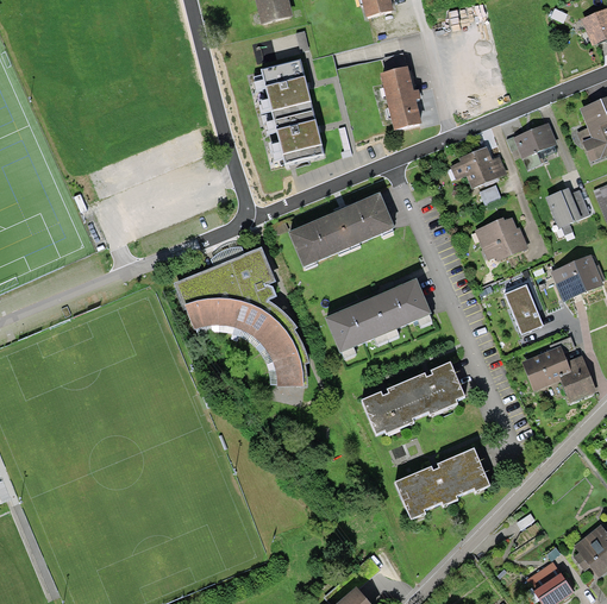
[(255,0),(261,21),(289,14),(286,0),(255,0)]
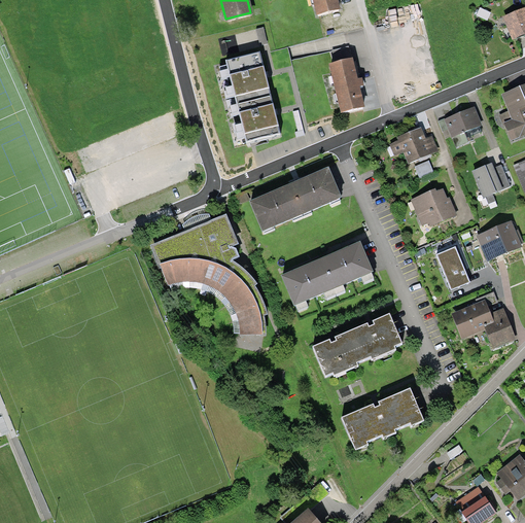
[(313,0),(317,13),(341,8),(339,0),(313,0)]
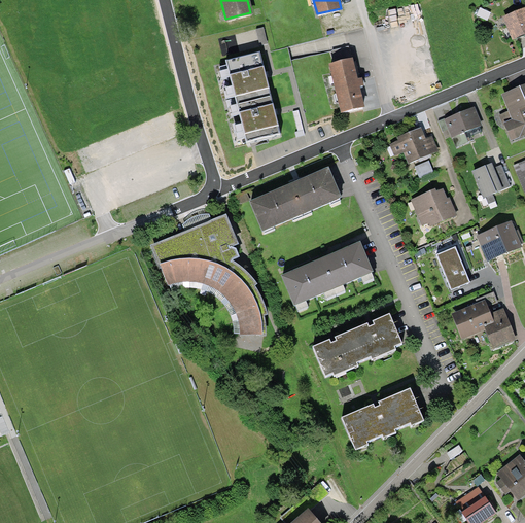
[(502,14),(513,38),(524,32),(524,6),(502,14)]
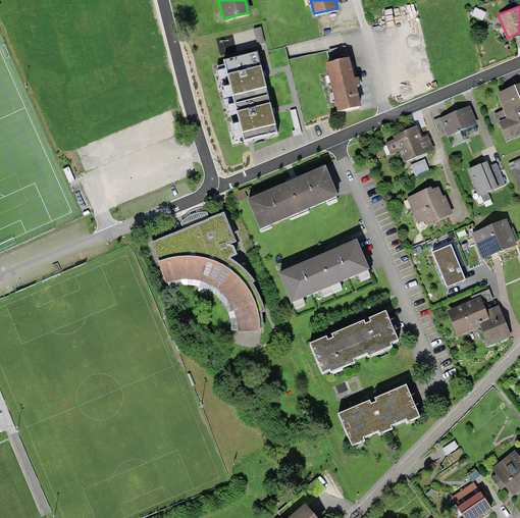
[(257,47),(220,57),(244,143),(280,133),(257,47)]
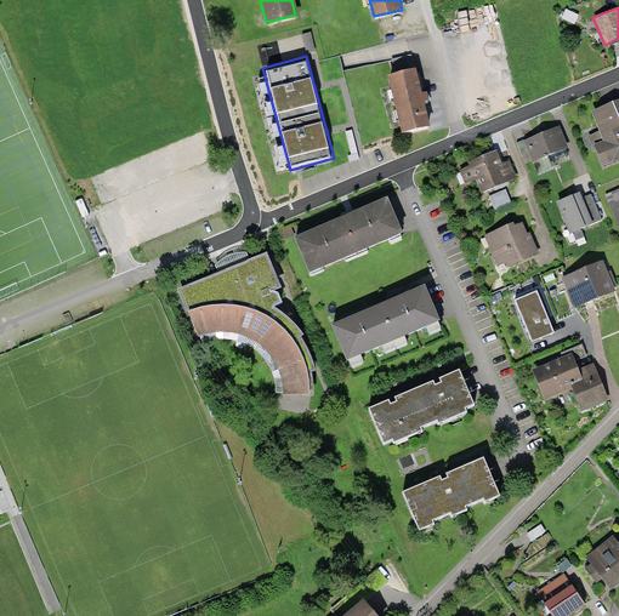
[(414,66),(388,72),(402,131),(427,125),(414,66)]
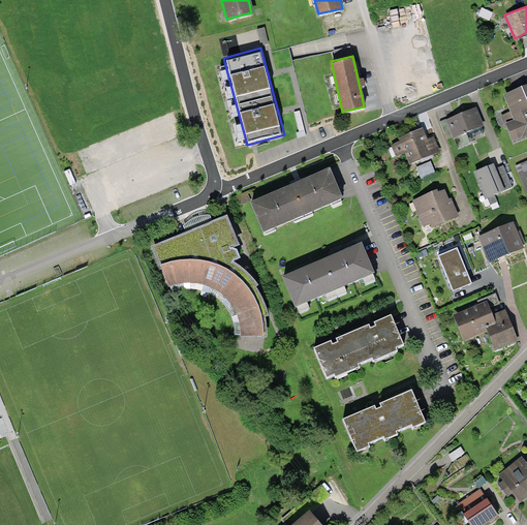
[(526,83),(502,92),(513,118),(504,121),(512,139),(526,133),(526,83)]
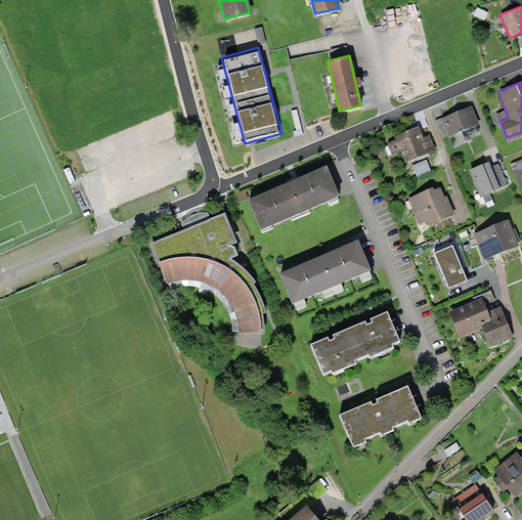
[(472,104),(441,117),(453,146),(466,141),(461,130),(479,123),(472,104)]
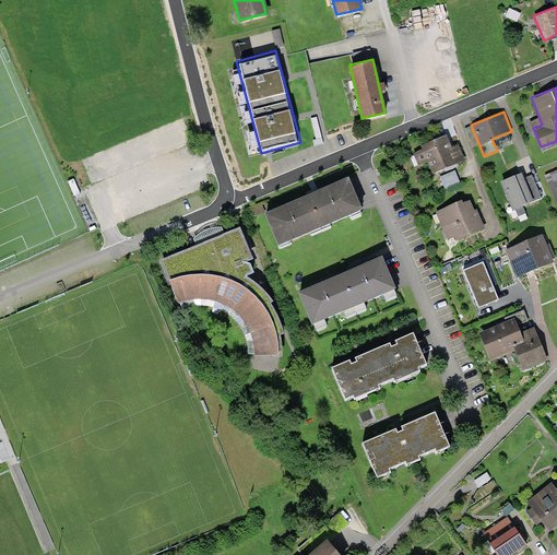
[(422,148),(413,151),(418,164),(428,161),(433,172),(466,160),(460,142),(452,144),(448,133),(421,143),(422,148)]
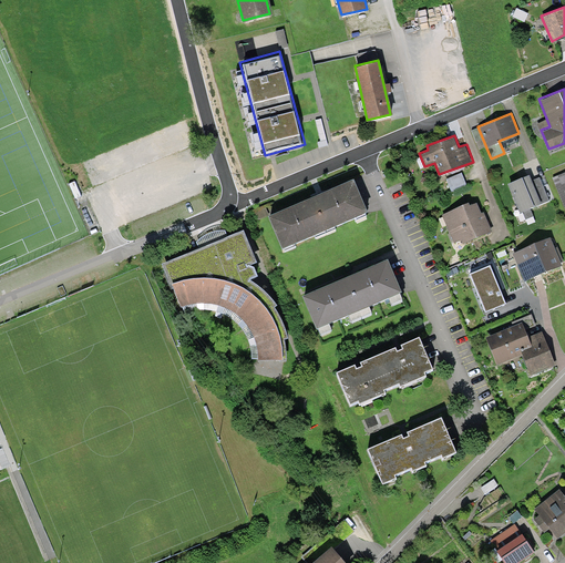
[(462,171),(444,177),(450,191),(466,184),(462,171)]
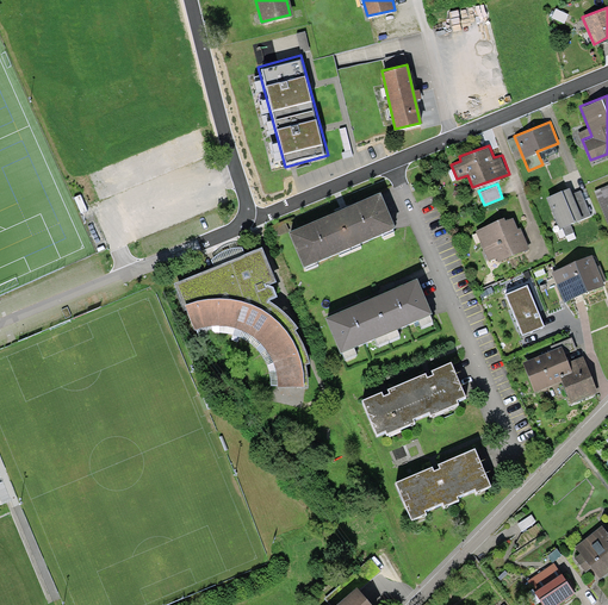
[(607,185),(595,191),(607,219),(607,185)]
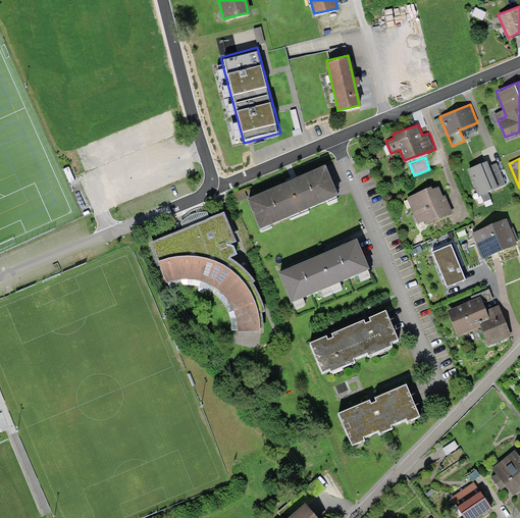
[(487,159),(468,167),(479,193),(482,201),(491,197),(489,192),(507,184),(498,161),(489,164),(487,159)]
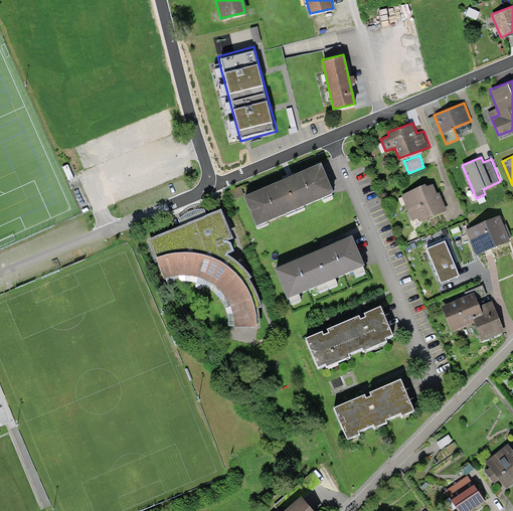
[(244,196),(258,227),(334,196),(321,164),(244,196)]
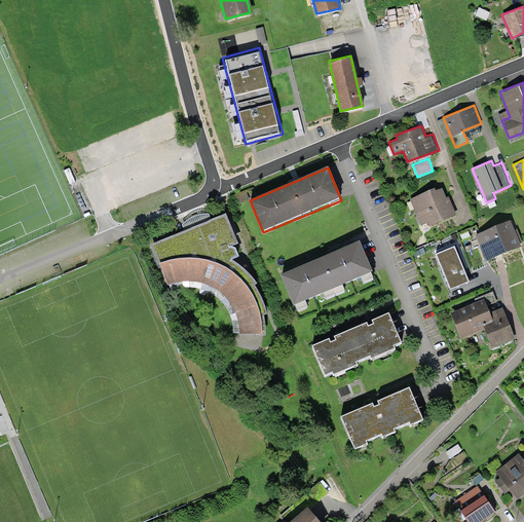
[(434,186),(409,196),(422,227),(456,212),(449,194),(446,195),(442,186),(435,189),(434,186)]
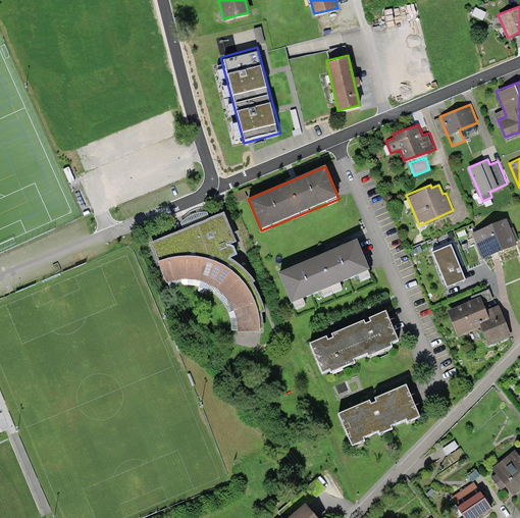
[(184,215),(187,224),(214,215),(211,206),(184,215)]
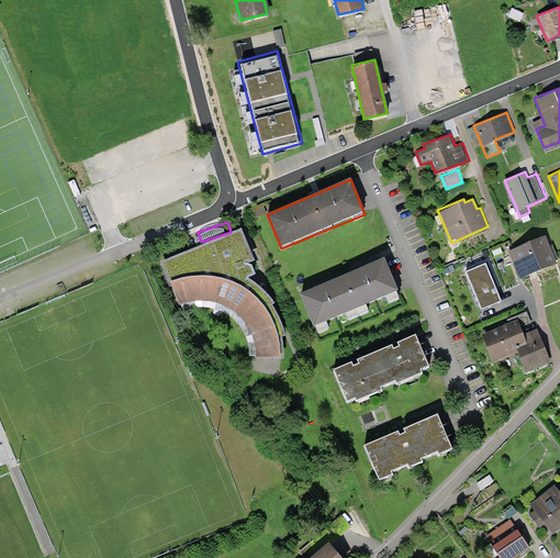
[(238,229),(160,260),(178,302),(198,297),(215,302),(232,311),(242,317),(247,328),(250,339),(254,355),(281,355),(279,336),(282,332),(276,314),(266,303),(270,302),(267,296),(257,288),(243,278),(249,274),(244,261),(255,258),(238,229)]
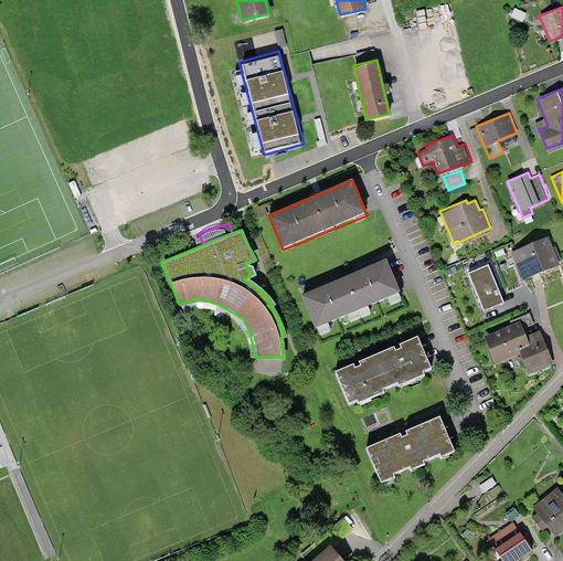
[(548,235),(513,250),(524,277),(559,262),(558,258),(561,257),(555,243),(551,244),(548,235)]
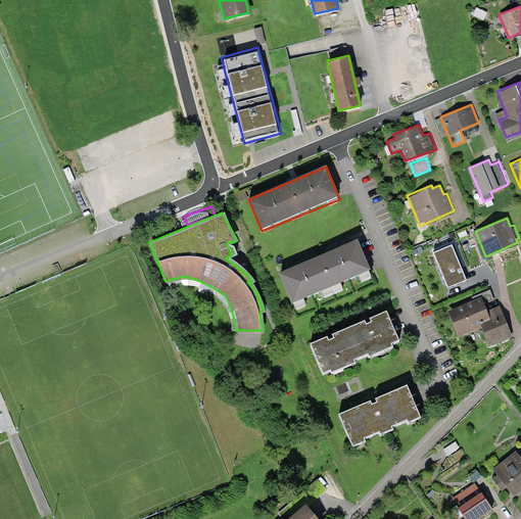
[(279,272),(292,303),(370,272),(357,239),(279,272)]
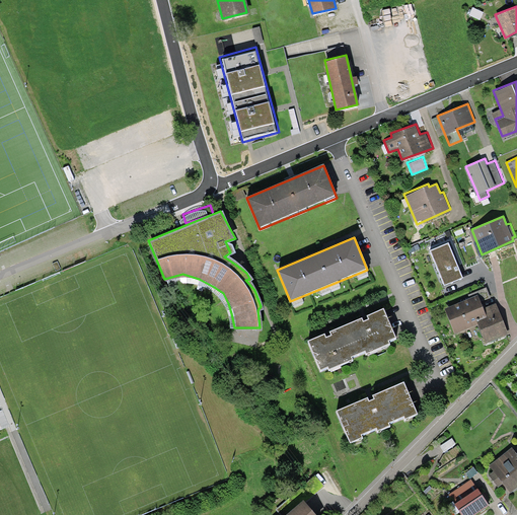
[(450,241),(432,249),(447,283),(465,275),(450,241)]
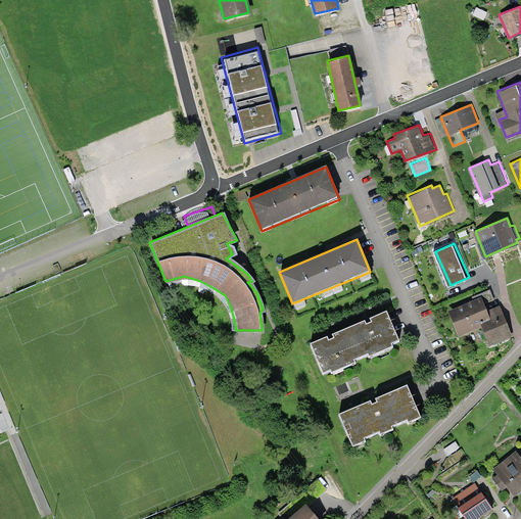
[(473,298),(446,309),(458,335),(480,326),(487,346),(513,336),(499,303),(485,309),(482,302),(494,297),(490,287),(472,294),(473,298)]
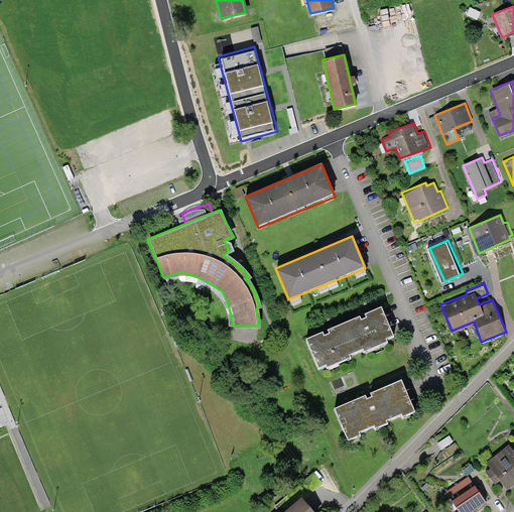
[(309,338),(322,366),(329,363),(330,365),(353,355),(352,353),(366,347),(367,350),(389,341),(387,337),(395,334),(384,305),(368,311),(369,315),(366,316),(363,318),(362,315),(332,329),(333,332),(330,333),(327,334),(326,331),(309,338)]
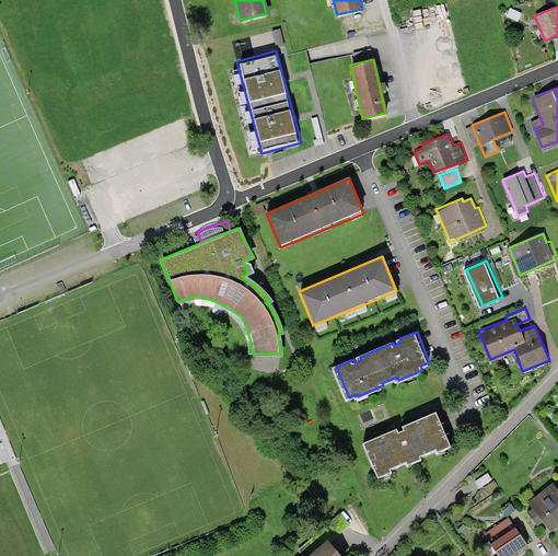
[(360,444),(376,479),(451,447),(436,412),(360,444)]
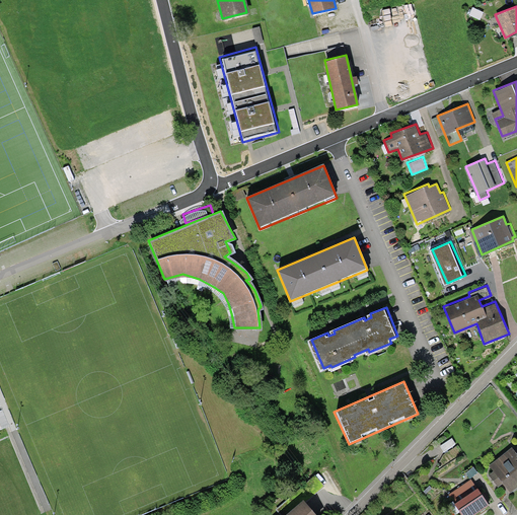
[(452,436),(440,443),(444,450),(456,442),(452,436)]
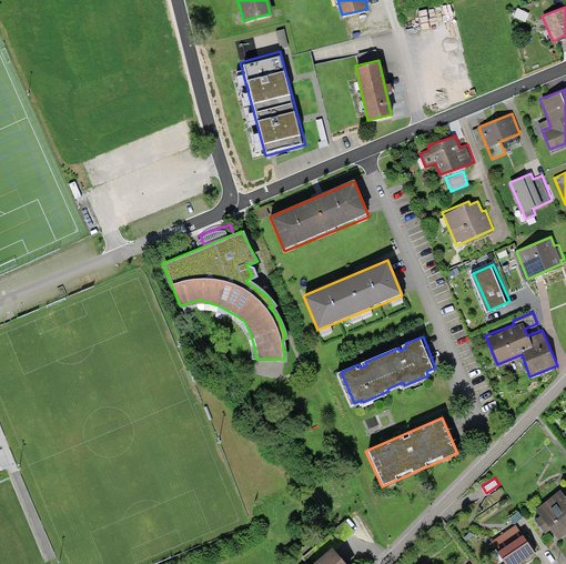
[(565,494),(559,487),(535,507),(541,514),(535,520),(545,532),(551,527),(559,539),(565,533),(565,494)]
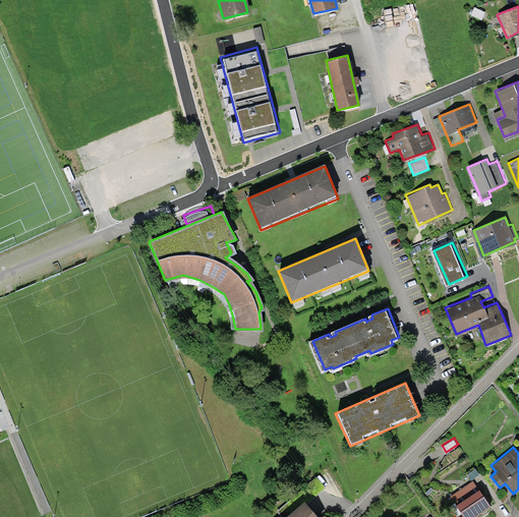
[(473,516),(491,506),(473,479),(450,495),(464,516),(473,516)]
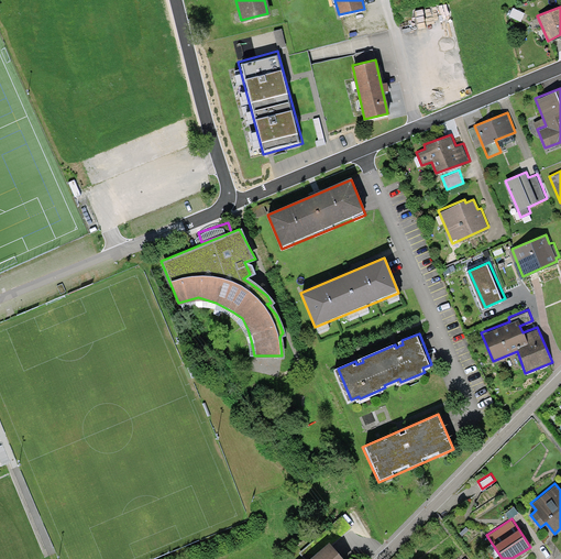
[(339,558),(327,544),(308,558),(339,558)]
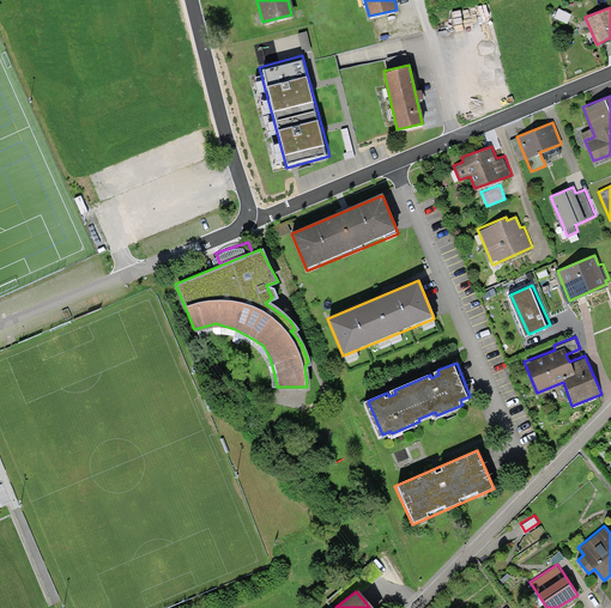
All buildings are outlined.
